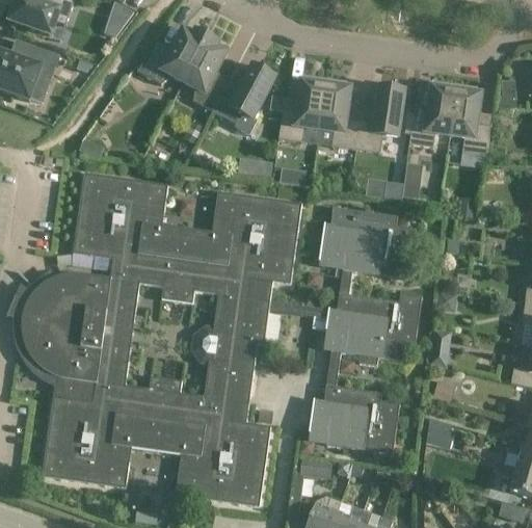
[(75,0),(48,0),(47,4),(35,0),(17,0),(16,2),(12,1),(7,17),(10,18),(9,20),(51,34),(55,21),(65,25),(75,0)]
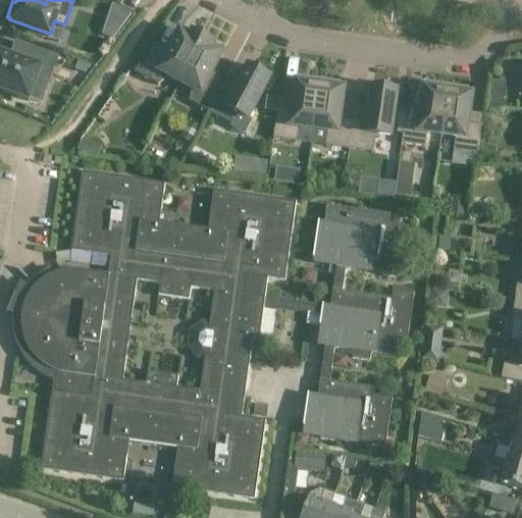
[(113,1),(109,12),(126,19),(132,12),(113,1)]
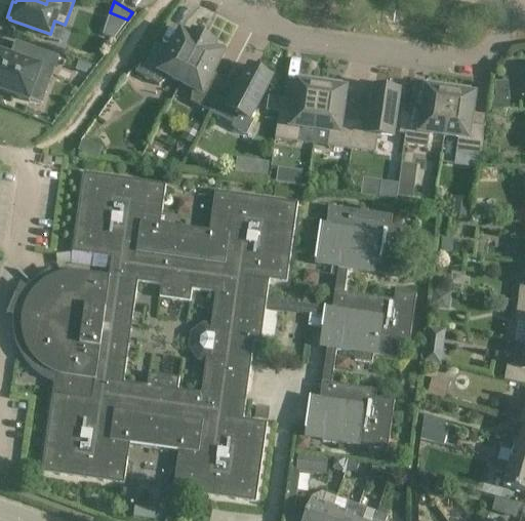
[(169,74),(180,80),(204,36),(193,30),(191,34),(180,29),(167,54),(152,46),(135,70),(159,83),(169,74)]
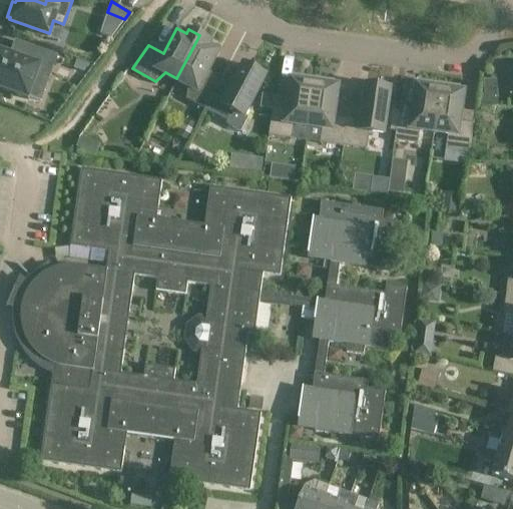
[(210,41),(199,35),(176,78),(187,84),(185,97),(204,107),(217,82),(205,75),(218,50),(208,45),(210,41)]
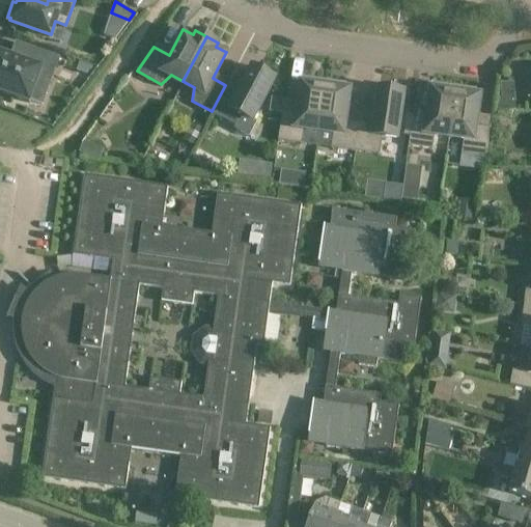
[(0,89),(29,101),(38,76),(50,80),(59,55),(28,44),(22,59),(0,51),(0,89)]
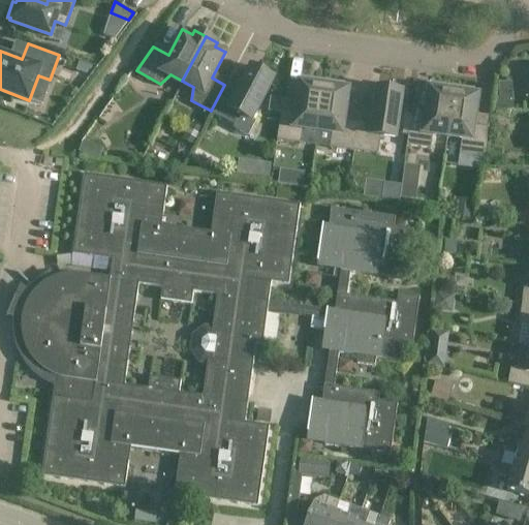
[(237,91),(224,85),(211,111),(229,120),(240,112),(251,118),(273,76),(268,74),(270,70),(258,64),(256,68),(251,65),(237,91)]
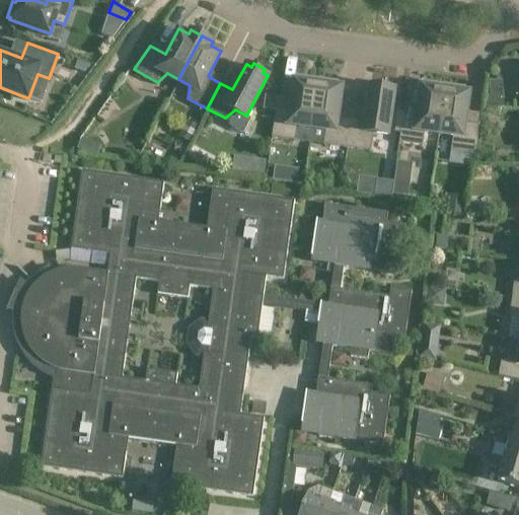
[(272,135),(309,140),(318,78),(300,75),(299,79),(294,79),(290,106),(276,104),(272,135)]
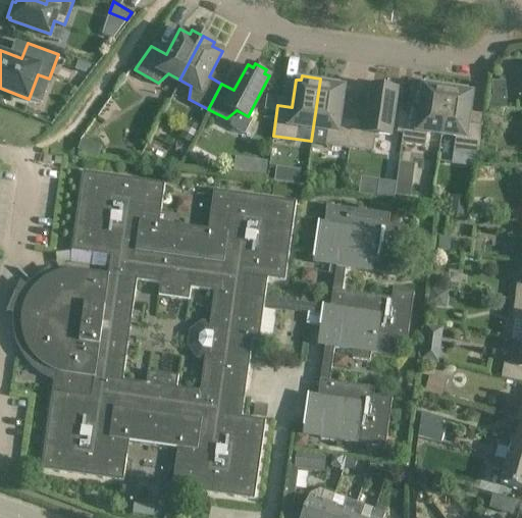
[(313,126),(313,130),(327,132),(325,143),(349,147),(354,116),(340,114),(344,86),(337,85),(338,82),(320,79),(313,126)]
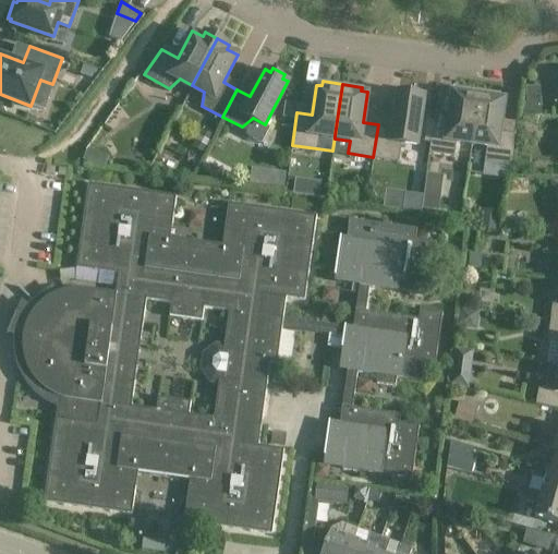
[(537,113),(538,84),(524,84),(523,112),(537,113)]
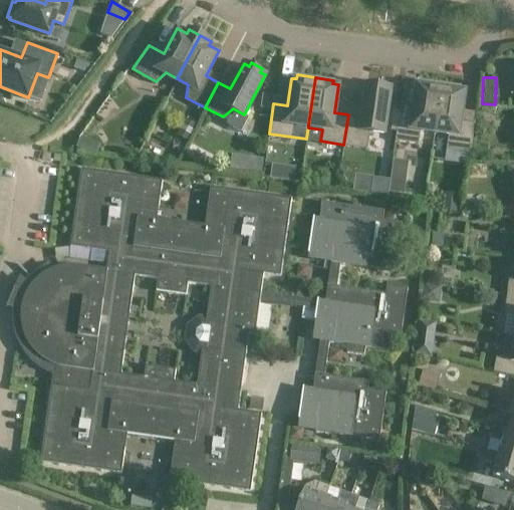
[(435,131),(442,83),(424,80),(423,84),(417,83),(413,111),(400,109),(396,140),(419,143),(421,129),(435,131)]
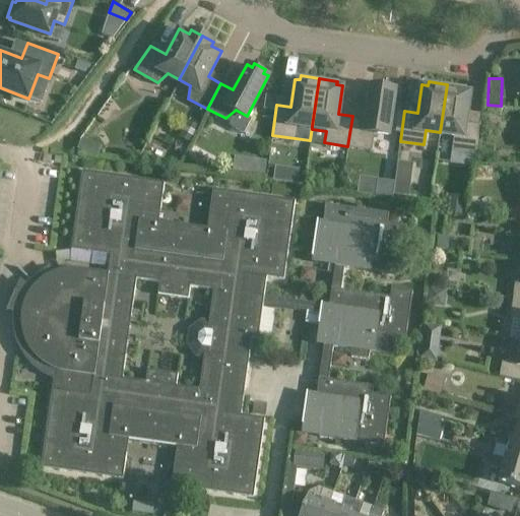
[(366,118),(352,116),(347,146),(372,149),(374,131),(389,133),(395,89),(391,88),(391,84),(375,82),(374,86),(371,85),(366,118)]
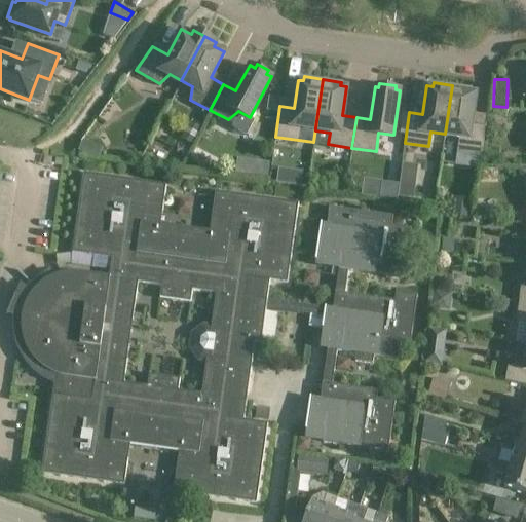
[(470,87),(452,85),(445,134),(459,136),(457,150),(481,153),(485,123),(472,121),(476,92),(470,91),(470,87)]
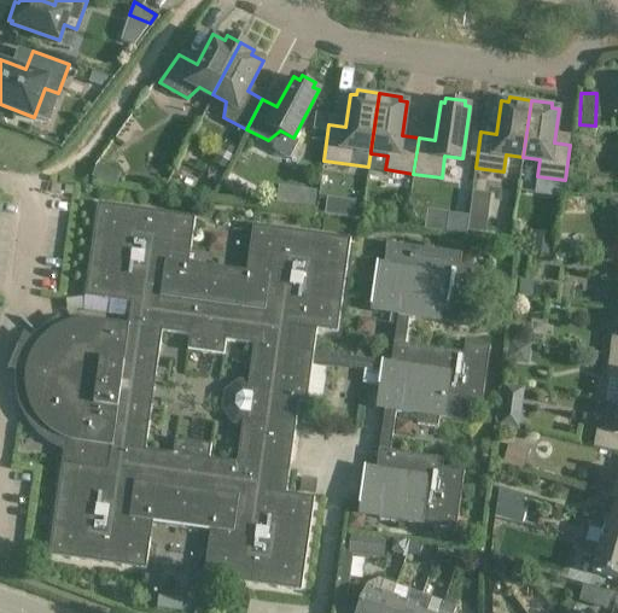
[(237,147),(223,140),(213,159),(226,167),(237,147)]
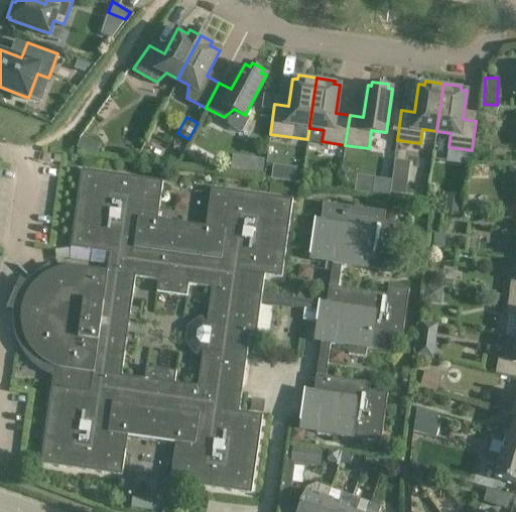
[(273,161),(270,175),(292,179),(295,165),(273,161)]
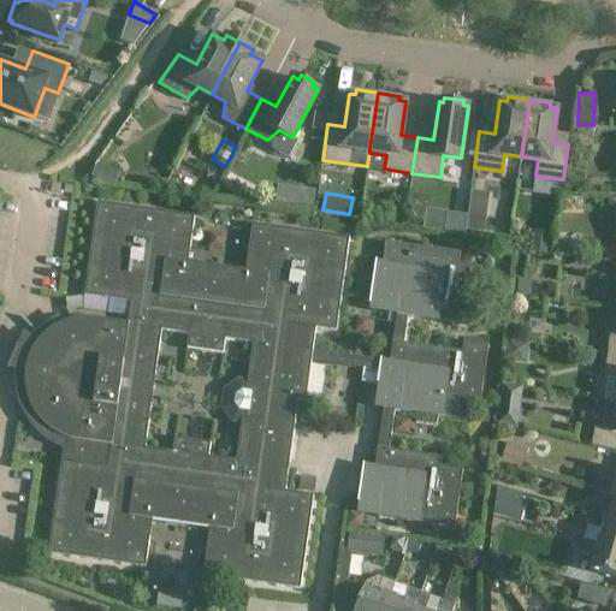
[(256,268),(176,257),(178,241),(189,243),(194,213),(96,200),(83,292),(129,300),(126,320),(94,316),(89,315),(86,315),(80,316),(72,316),(69,318),(64,319),(60,321),(57,322),(53,325),(48,328),(45,331),(41,334),(37,339),(35,343),(33,346),(29,351),(28,356),(27,360),(25,365),(24,368),(15,367),(15,374),(15,387),(18,401),(23,413),(31,423),(40,432),(51,439),(63,445),(61,460),(48,551),(146,564),(150,534),(138,533),(141,516),(221,527),(219,544),(207,541),(203,571),(301,585),(313,492),(285,488),(298,396),(306,397),(311,357),(378,366),(375,380),(386,381),(375,463),(363,461),(365,461),(362,460),(357,499),(379,502),(378,512),(455,523),(463,466),(440,462),(442,454),(390,446),(395,407),(416,409),(415,417),(436,421),(437,413),(466,416),(469,398),(480,399),(487,340),(463,338),(462,348),(404,339),(408,313),(473,321),(480,264),(458,260),(460,249),(385,238),(383,259),(375,259),(375,256),(374,256),(368,302),(397,306),(390,359),(381,357),(381,356),(379,356),(379,357),(312,348),(313,345),(286,343),(290,321),(336,327),(348,233),(250,219),(247,249),(259,251),(256,268)]
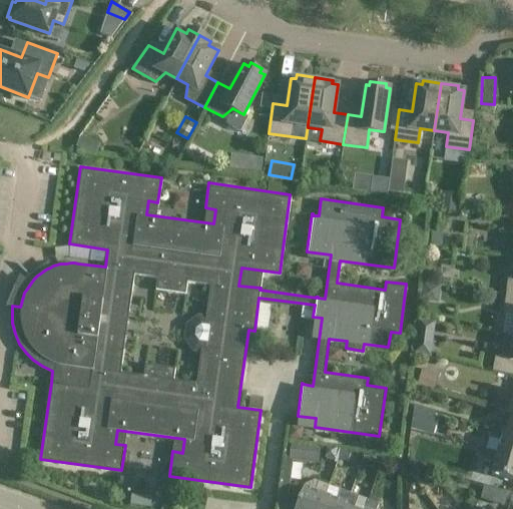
[(373,174),(371,191),(387,193),(390,177),(373,174)]
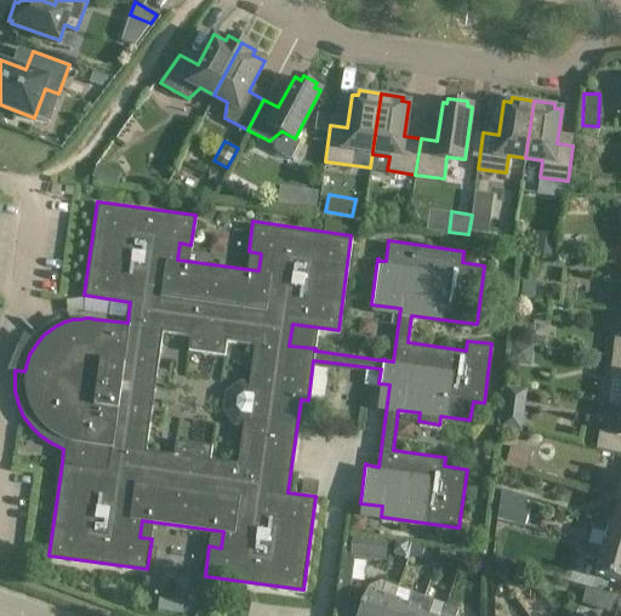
[(537,229),(534,251),(551,254),(554,232),(537,229)]
